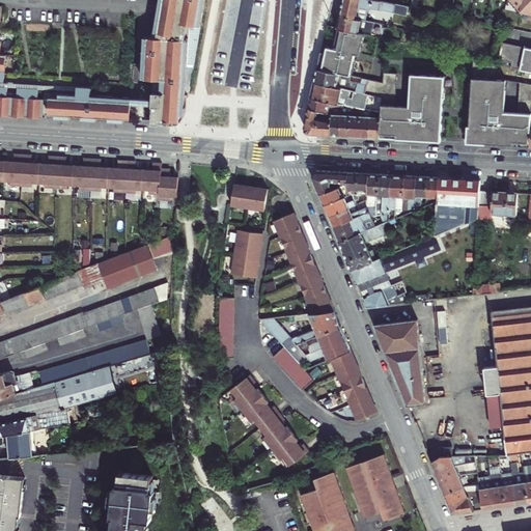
[(152,102),(151,107),(150,122),(150,127),(176,128),(179,124),(182,121),(184,118),(186,112),(186,107),(185,102),(183,96),(188,96),(191,75),(193,68),(204,0),(159,0),(154,37),(143,37),(141,79),(154,80),(152,102)]
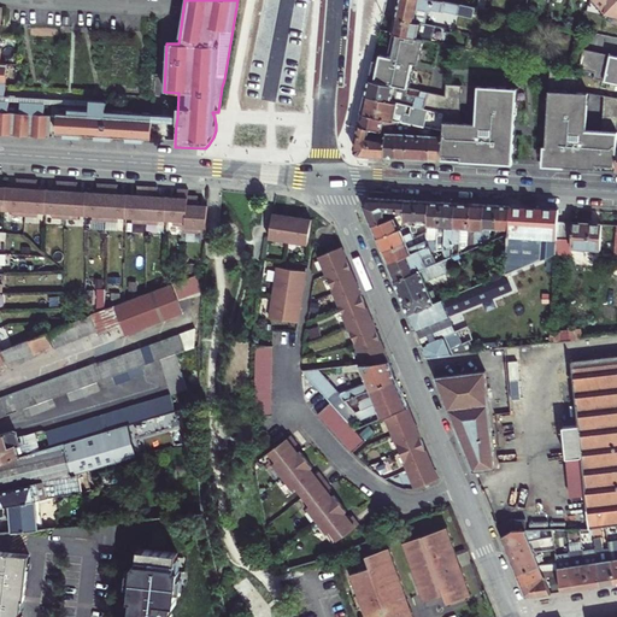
[(400,0),(397,18),(421,23),(425,24),(428,10),(432,11),(433,10),(458,15),(460,5),(439,0),(400,0)]
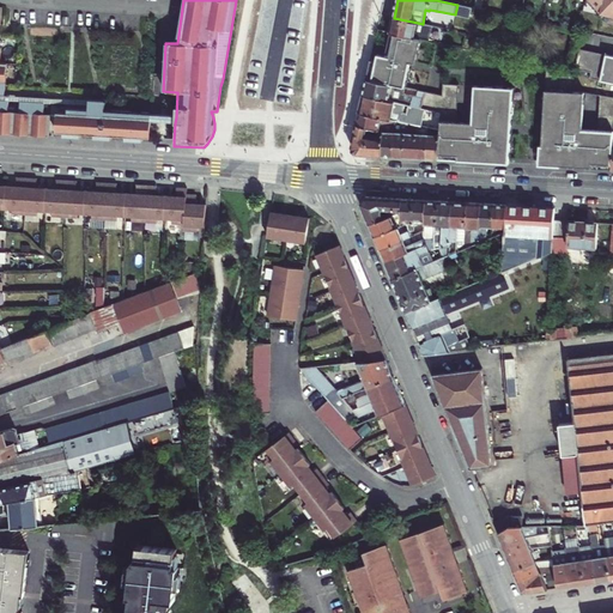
[(612,16),(612,0),(589,0),(601,13),(612,16)]
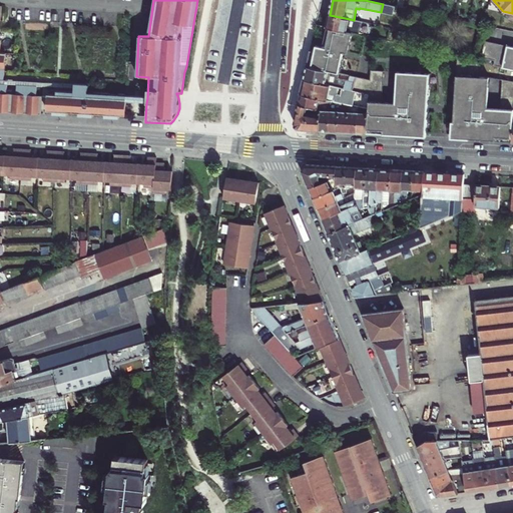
[(350,19),(330,15),(327,27),(352,32),(359,34),(361,27),(348,24),(350,19)]
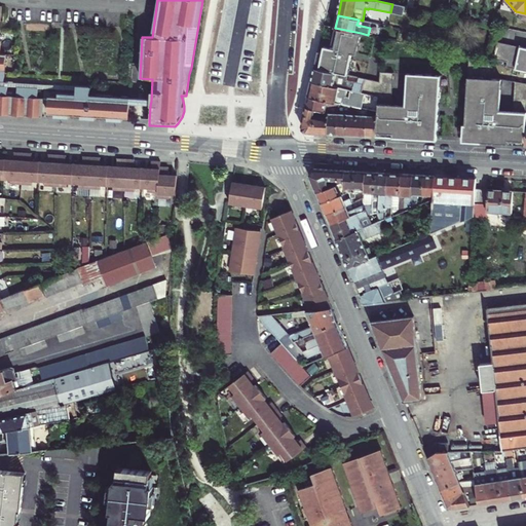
[(357,54),(361,33),(335,28),(331,47),(324,46),(323,52),(317,51),(314,68),(347,75),(351,53),(357,54)]
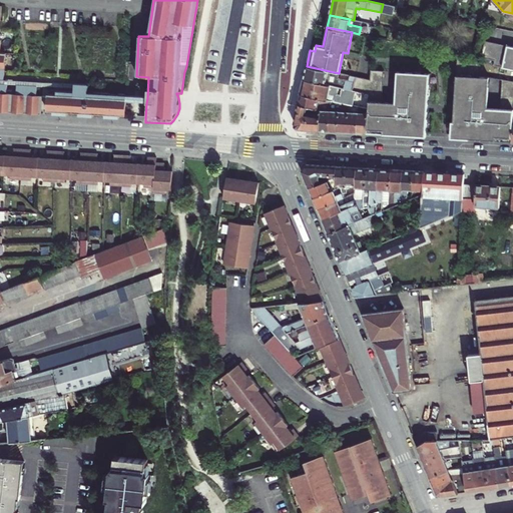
[(0,112),(41,115),(42,97),(36,97),(37,87),(17,85),(16,95),(7,95),(7,85),(0,84),(0,79),(3,80),(5,54),(0,53),(0,44),(0,41),(0,40),(0,112)]
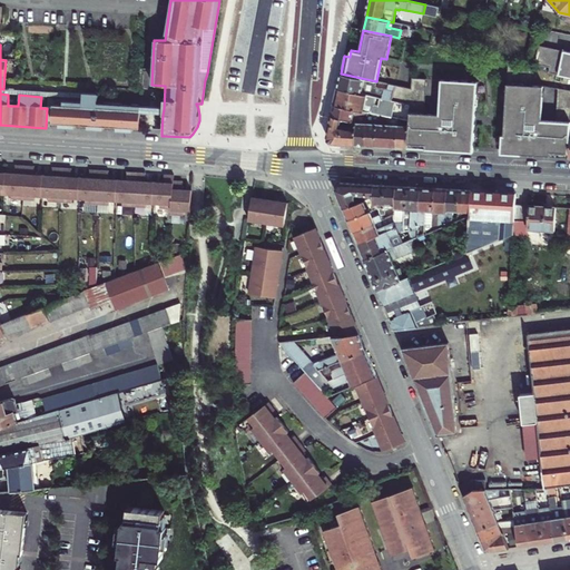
[(569,51),(539,46),(534,65),(550,67),(549,72),(569,77),(569,51)]
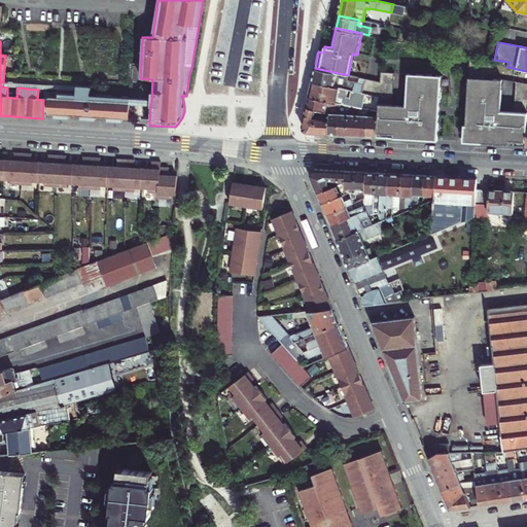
[(493,61),(470,56),(465,139),(464,142),(526,146),(526,126),(526,113),(500,111),(502,79),(492,78),(493,61)]
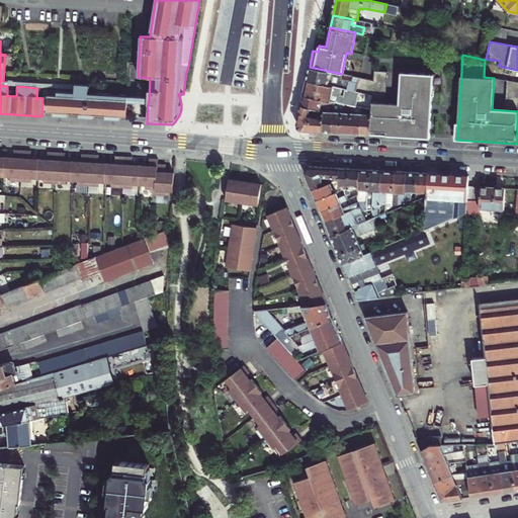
[(334,86),(356,91),(358,85),(348,83),(349,81),(344,80),(345,75),(342,74),(310,67),(307,81),(334,86)]
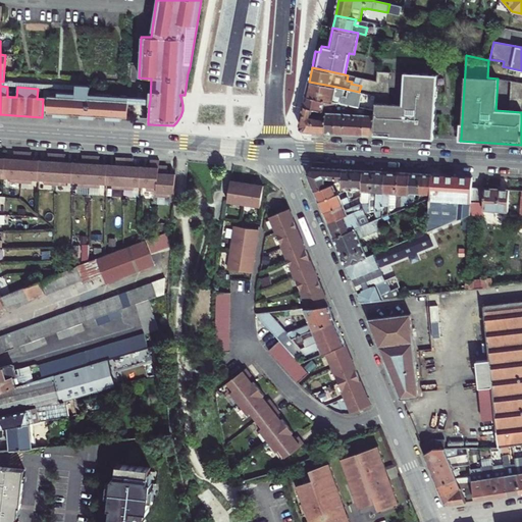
[(388,102),(390,72),(377,71),(376,82),(375,95),(375,101),(388,102)]
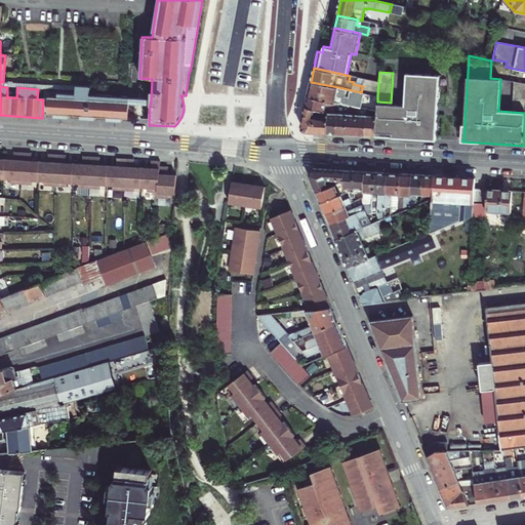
[(391,103),(377,102),(376,116),(375,136),(436,139),(436,136),(440,76),(406,74),(405,106),(391,105),(391,103)]
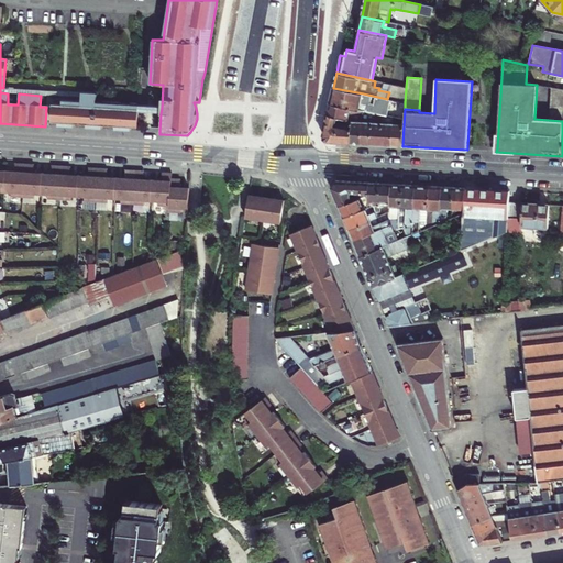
[(406,88),(390,85),(389,92),(387,99),(405,102),(406,88)]
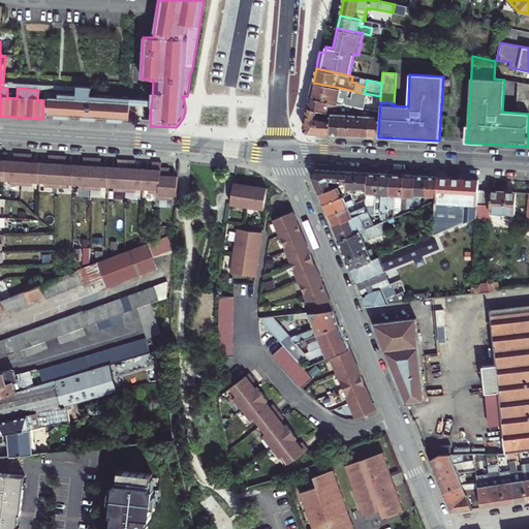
[(340,93),(341,88),(313,83),(310,97),(331,102),(342,104),(345,105),(351,106),(358,107),(361,109),(364,110),(368,111),(369,105),(366,105),(367,99),(340,93)]
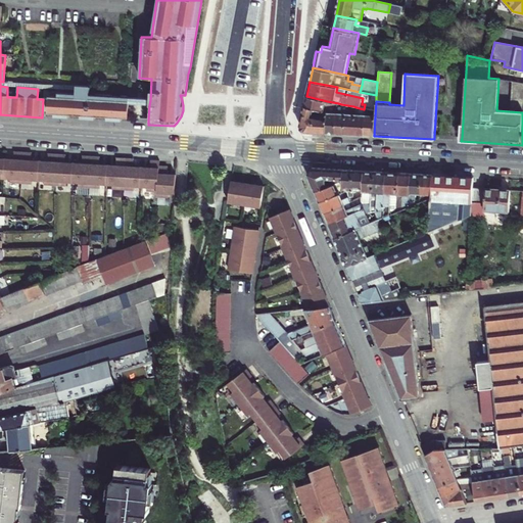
[(80,121),(95,122),(95,117),(105,119),(105,123),(121,123),(121,120),(127,120),(128,104),(128,98),(90,96),(90,88),(76,88),(76,96),(57,94),(56,98),(48,97),(47,114),(53,115),(53,119),(69,120),(69,116),(80,116),(80,121)]
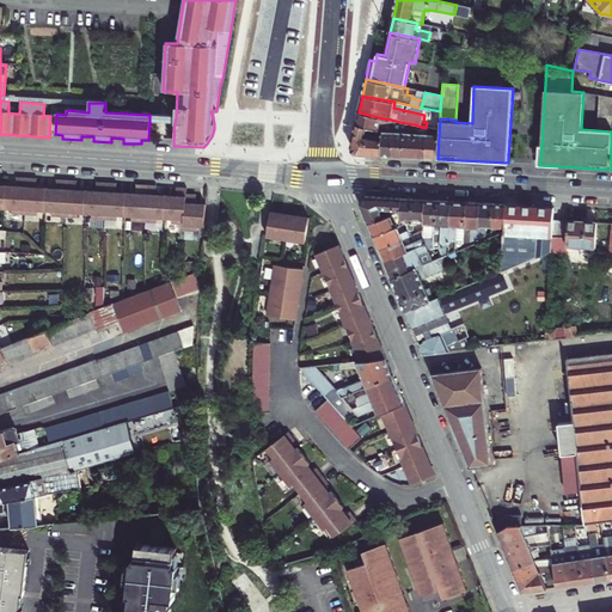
[(383,118),(359,112),(356,124),(367,127),(371,127),(373,128),(375,128),(380,129),(383,118)]
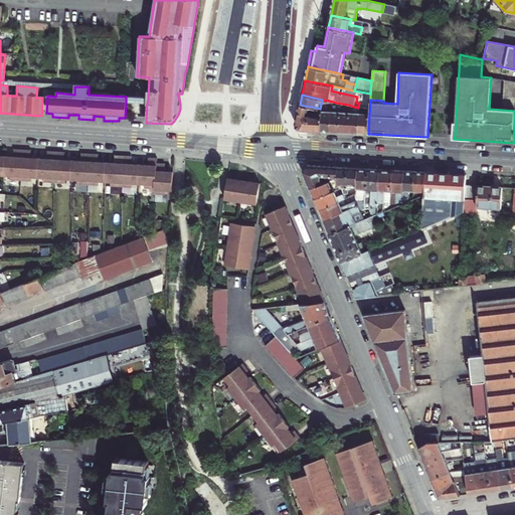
[(332,112),(333,106),(333,102),(322,100),(320,109),(322,110),(322,111),(332,112)]
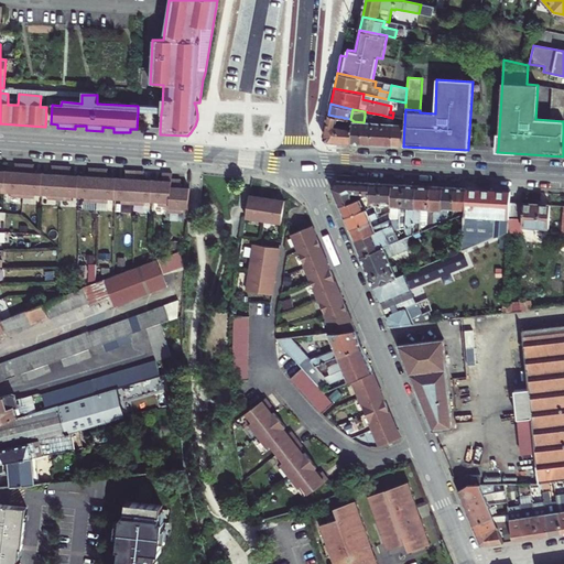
[(337,125),(338,117),(328,115),(324,136),(328,142),(351,143),(353,121),(353,120),(350,119),(346,118),(346,127),(337,125)]
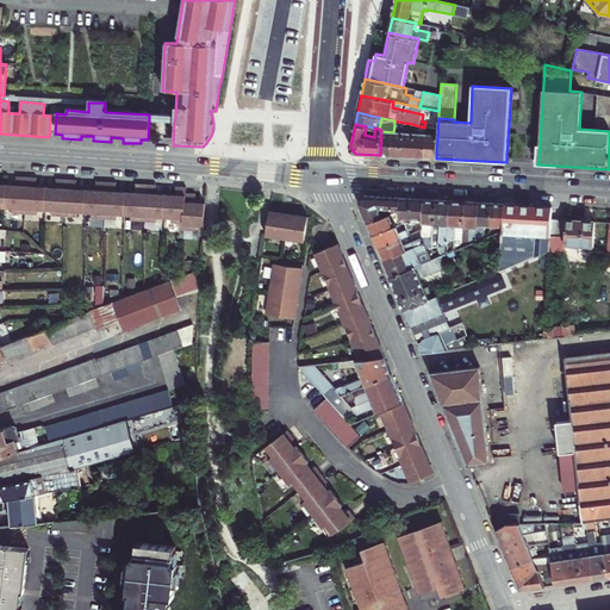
[(380,155),(392,156),(393,132),(381,131),(380,155)]
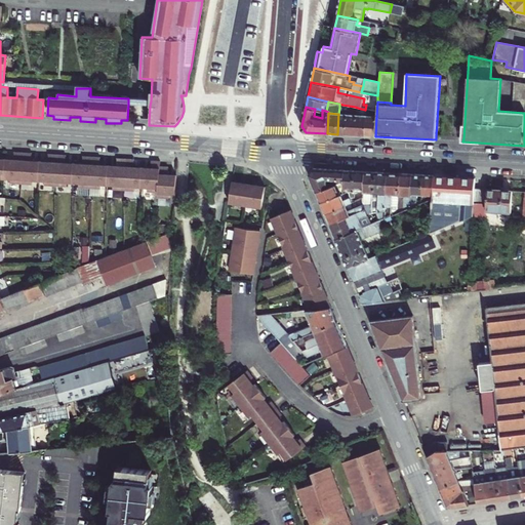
[(348,115),(338,114),(337,134),(347,134),(348,115)]
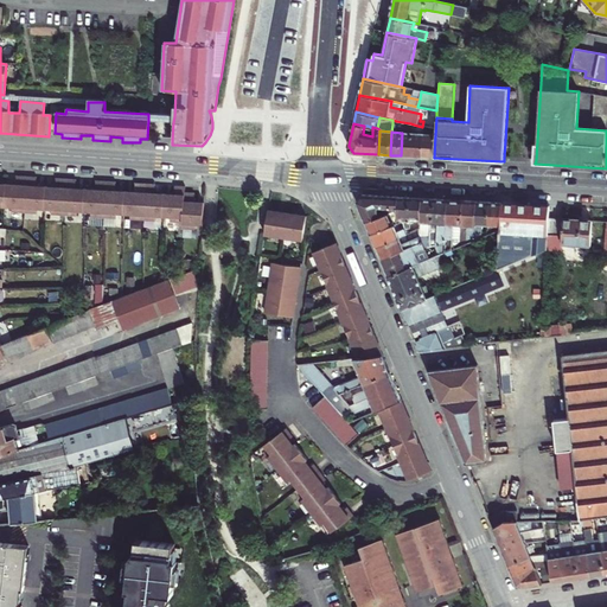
[(414,133),(402,133),(401,155),(411,157),(414,133)]
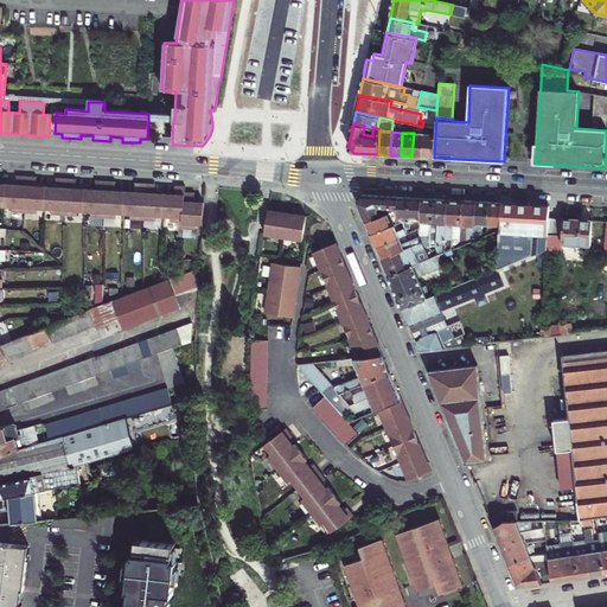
[(425,134),(414,133),(411,157),(423,157),(425,134)]
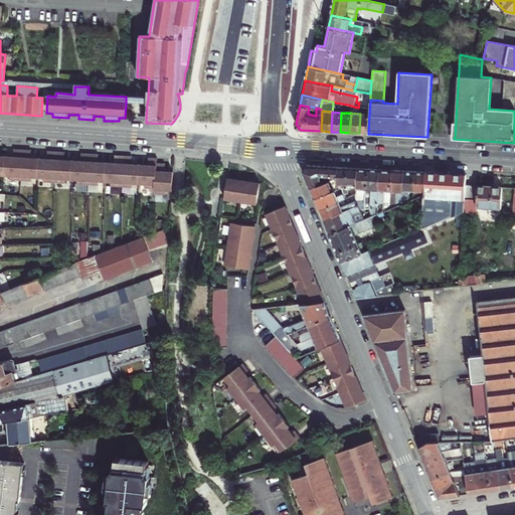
[(360,114),(359,133),(368,134),(369,114),(360,114)]
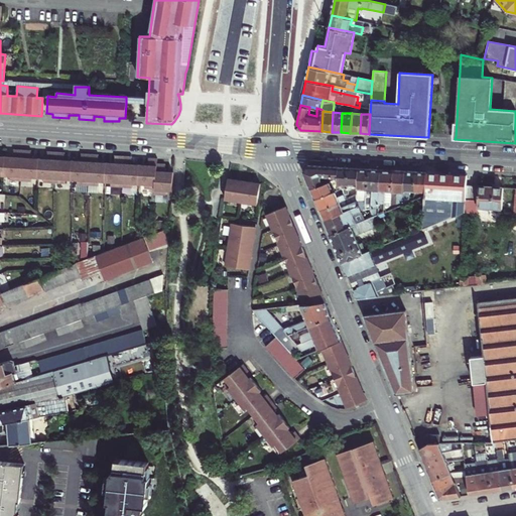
[(11,181),(30,182),(31,178),(44,179),(44,183),(47,183),(49,153),(47,153),(46,160),(30,159),(31,152),(14,151),(14,158),(0,157),(0,176),(11,177),(11,181)]
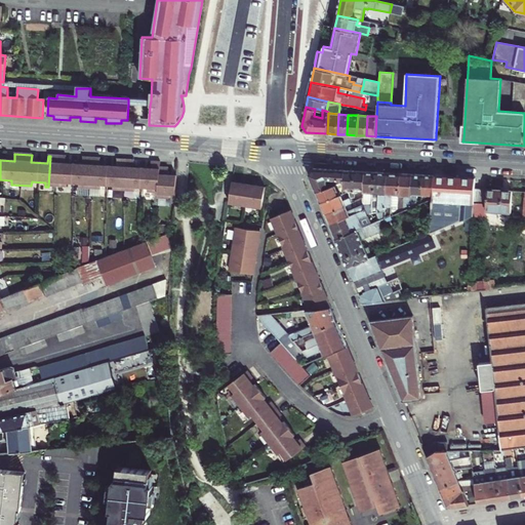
[(48,187),(66,189),(67,185),(79,185),(79,189),(101,191),(101,187),(113,188),(113,191),(134,193),(134,189),(147,190),(147,193),(157,194),(157,199),(167,200),(168,196),(174,196),(175,176),(166,175),(167,168),(159,168),(159,162),(151,162),(150,169),(133,168),(133,161),(116,160),(116,167),(99,166),(99,159),(83,158),(82,165),(66,164),(66,157),(50,156),(48,187)]
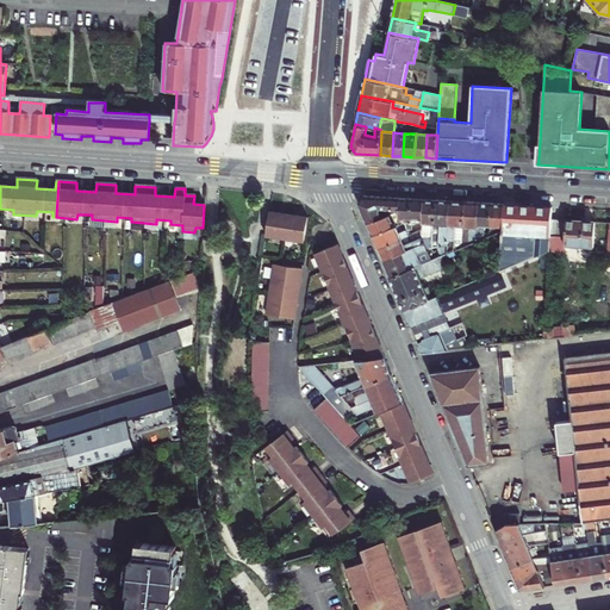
[(399,198),(363,195),(359,203),(367,222),(386,216),(384,212),(381,213),(379,207),(399,209),(399,198)]
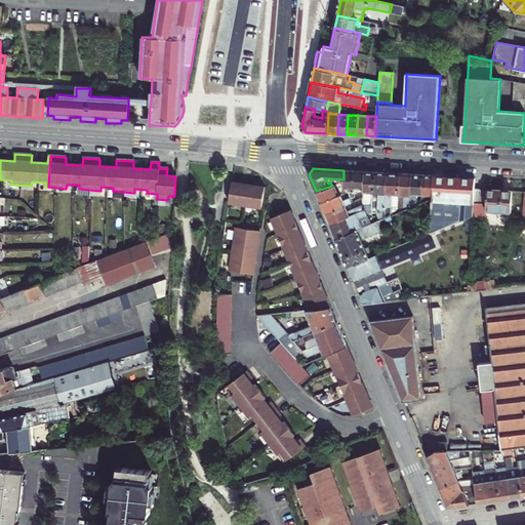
[(344,187),(342,188),(354,188),(355,171),(344,170),(344,179),(344,182),(344,187)]
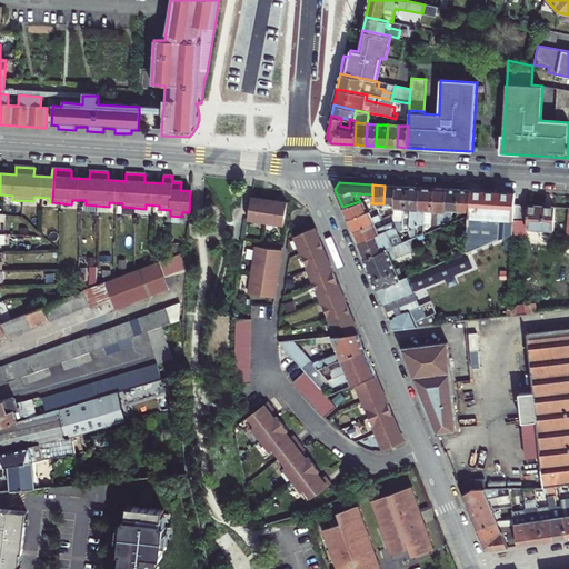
[(395,203),(395,186),(385,186),(383,203),(395,203)]
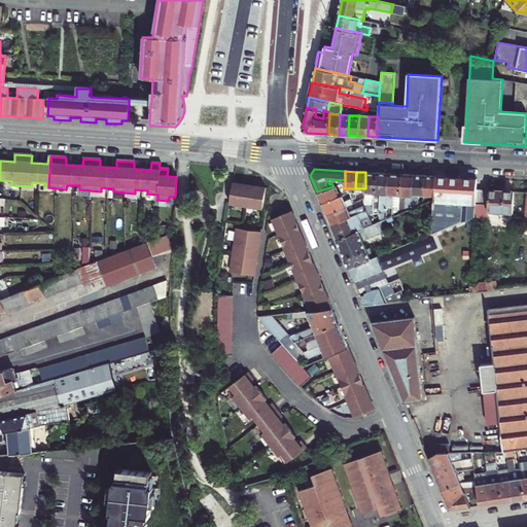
[(375,194),(376,173),(365,172),(365,188),(364,190),(364,194),(374,194),(375,194)]
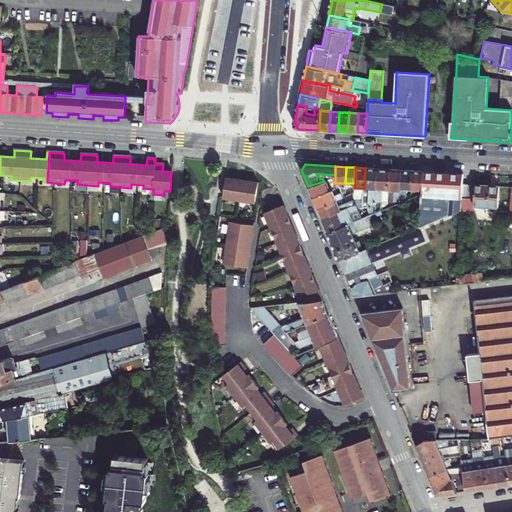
[(368,207),(375,205),(376,201),(378,169),(365,168),(364,188),(369,188),(368,195),(367,207),(368,207)]
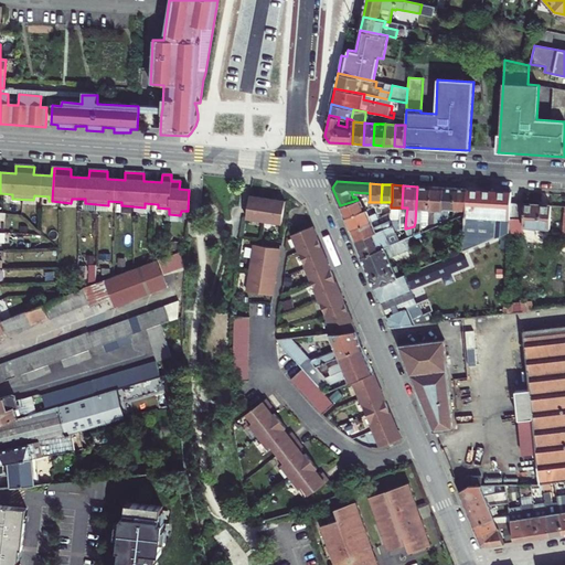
[(429,209),(430,187),(417,187),(415,222),(420,222),(422,209),(429,209)]
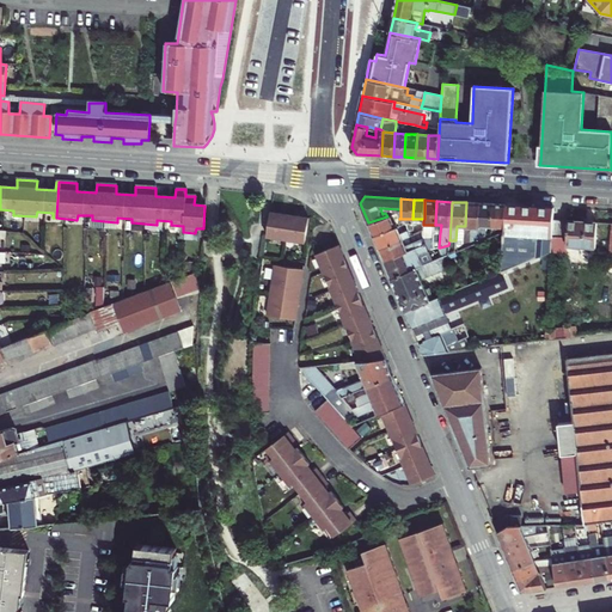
[(479,226),(481,203),(466,202),(465,226),(464,227),(463,249),(470,246),(478,243),(479,226)]
